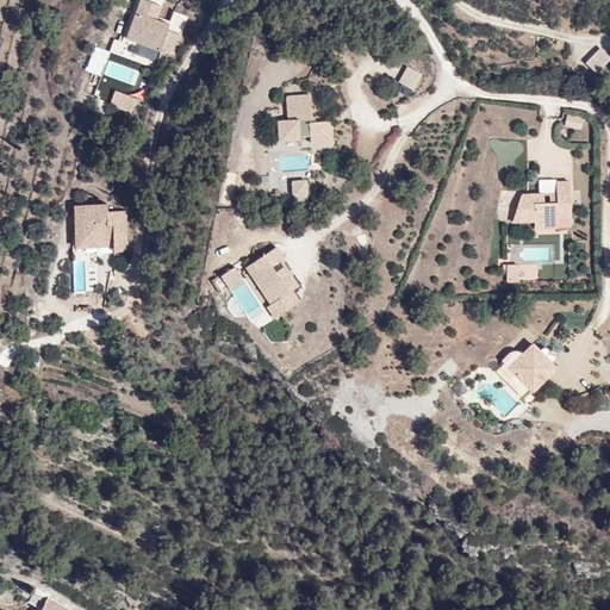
[(190,54),(193,33),(172,4),(162,0),(148,0),(136,37),(190,54)]
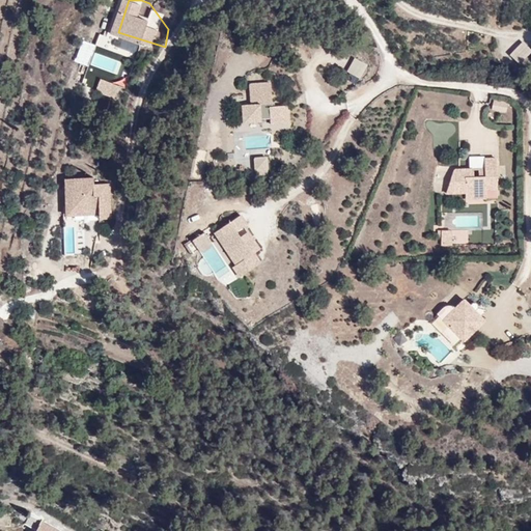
[(508,55),(519,64),(530,51),(530,50),(522,40),(508,55)]
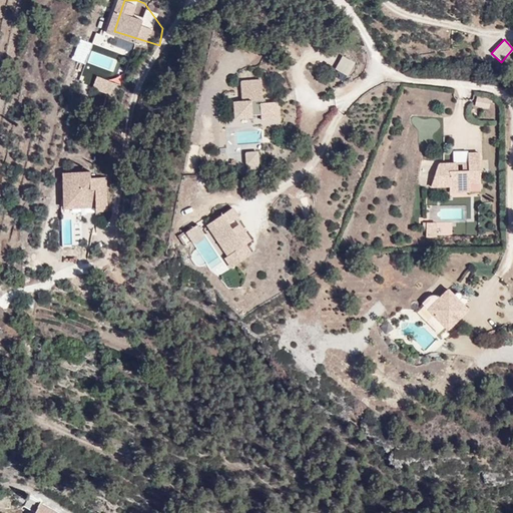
[(85,63),(89,42),(76,40),(72,60),(85,63)]
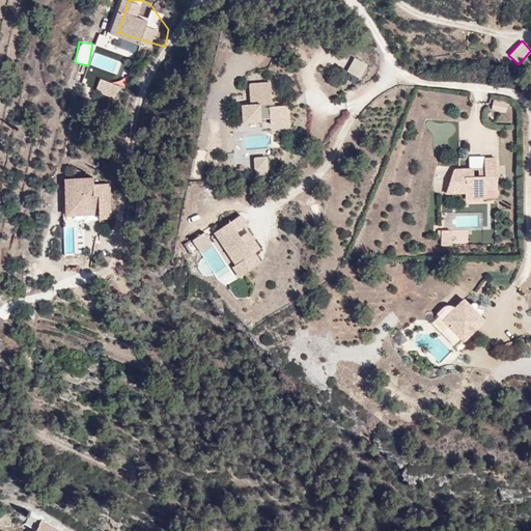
[(369,67),(356,59),(342,73),(357,83),(369,67)]
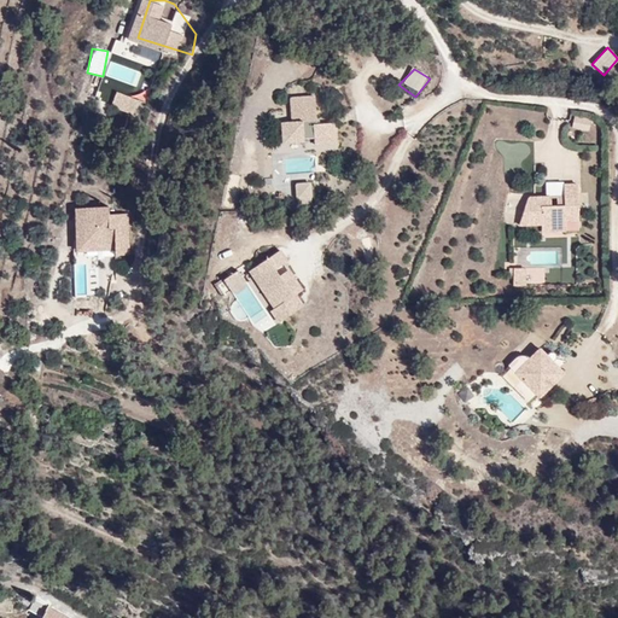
[(88,83),(87,94),(95,95),(98,86),(88,83)]
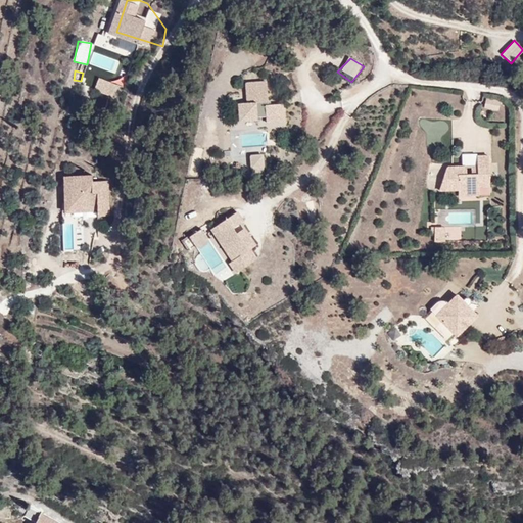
[(96,78),(93,91),(116,97),(120,84),(96,78)]
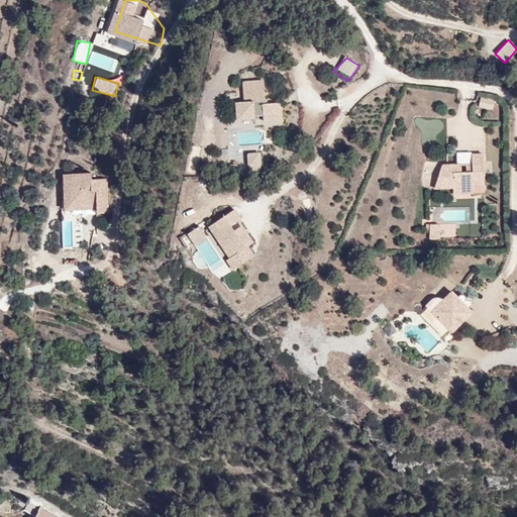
[(273,79),(248,81),(234,97),(231,131),(287,128),(286,105),(275,105),(273,79)]
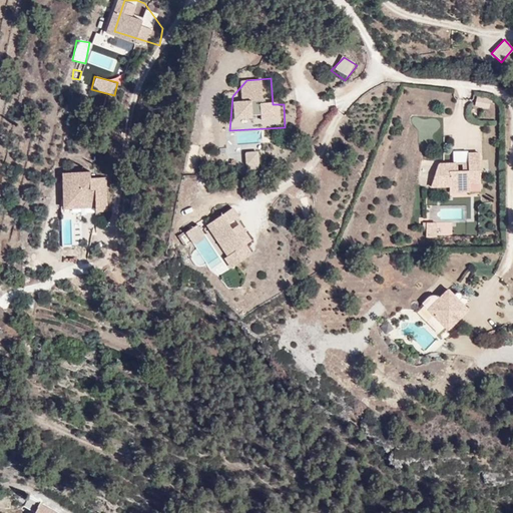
[(475,94),(475,107),(490,108),(490,94),(475,94)]
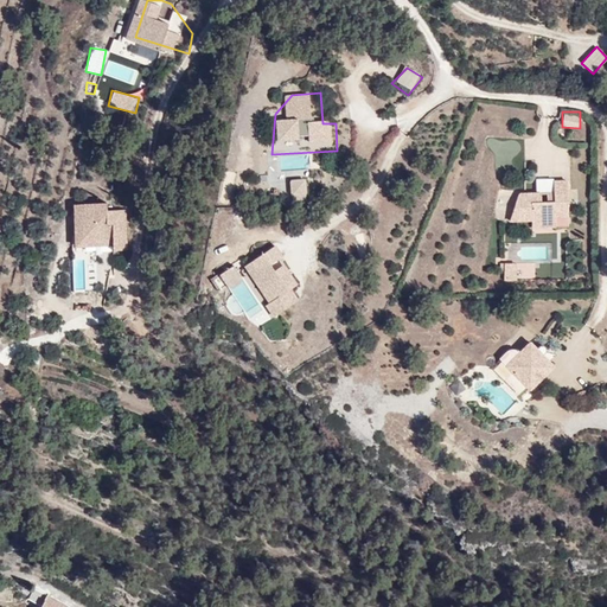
[(288,179),(289,202),(306,200),(306,178),(288,179)]
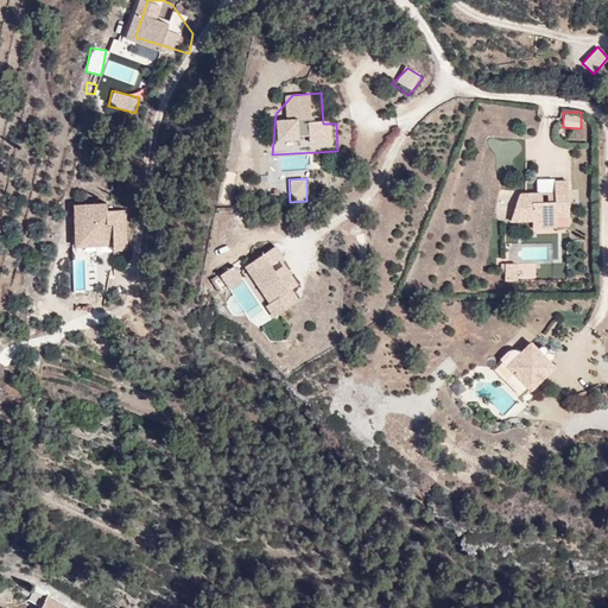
[(569,182),(555,183),(518,197),(507,222),(526,238),(570,234),(569,182)]
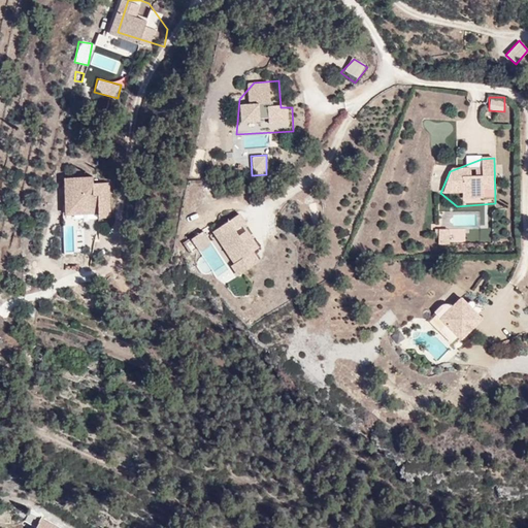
[(103,174),(71,174),(74,216),(122,218),(119,180),(103,180),(103,174)]
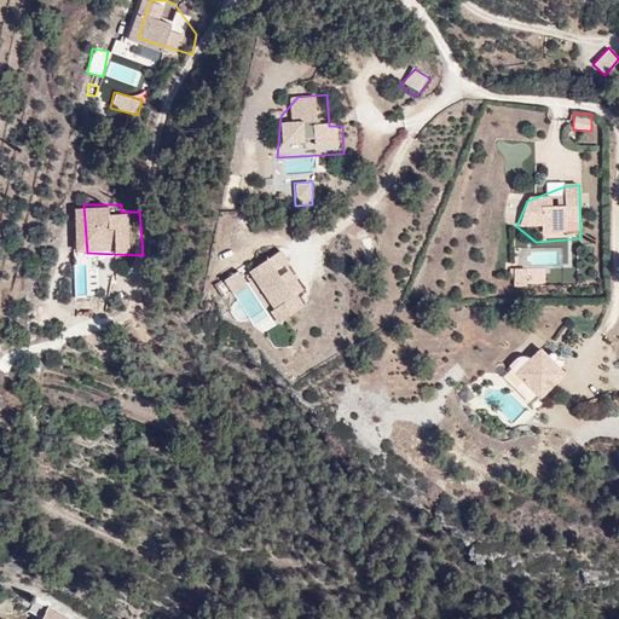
[(317,296),(290,246),(237,277),(272,329),(317,296)]
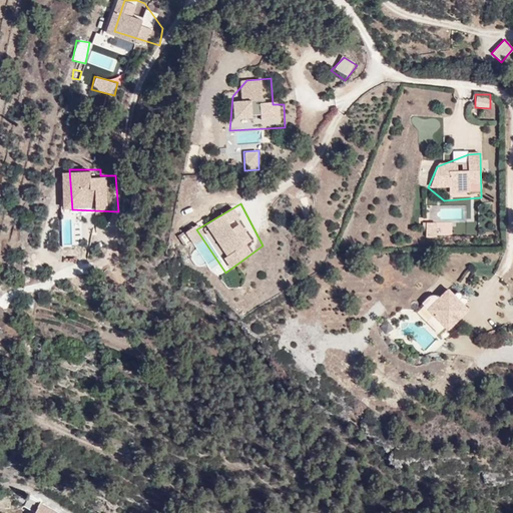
[(425,235),(452,235),(452,221),(425,221),(425,235)]
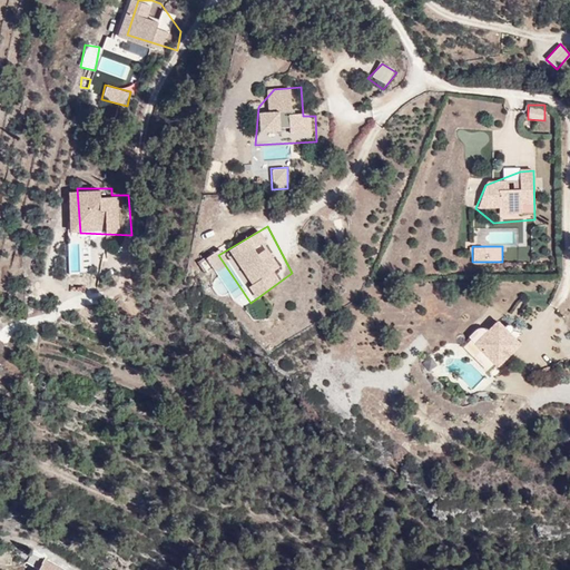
[(502,371),(523,341),(497,320),(473,346),(502,371)]
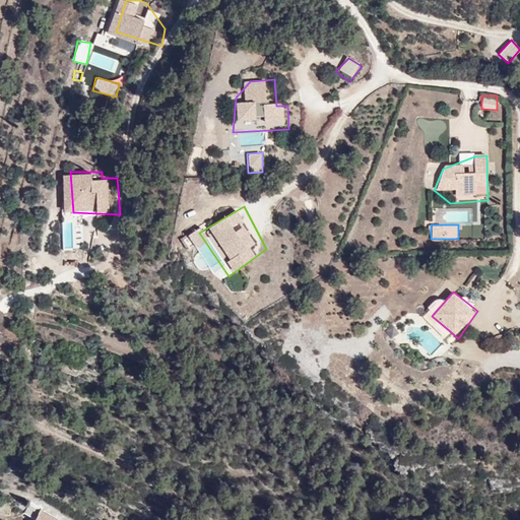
[(64,519),(47,510),(39,519),(64,519)]
